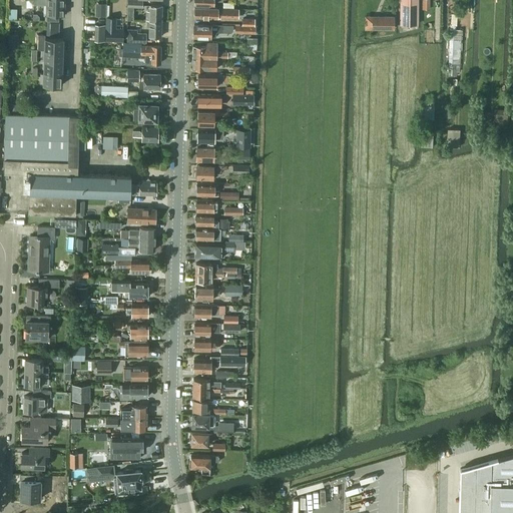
[(46,0),(46,5),(46,15),(64,15),(64,0),(46,0)]
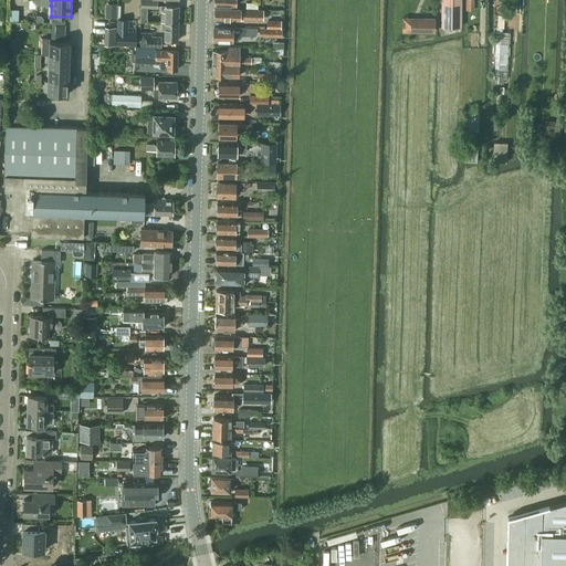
[(142,0),(142,8),(140,22),(146,22),(146,8),(156,8),(157,0),(142,0)]
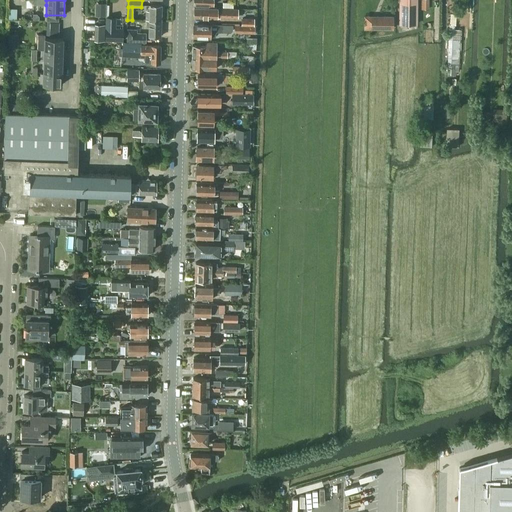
[(24,1),(24,10),(33,10),(33,2),(24,1)]
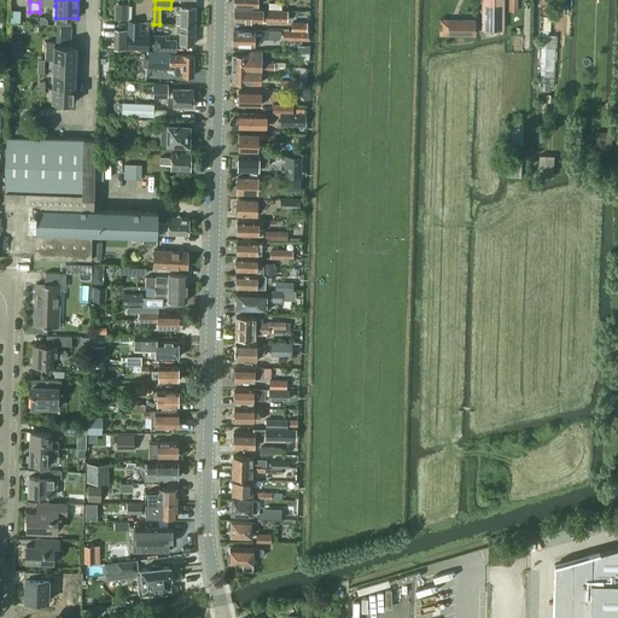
[(496,5),(483,5),(483,30),(502,30),(503,5),(496,5)]
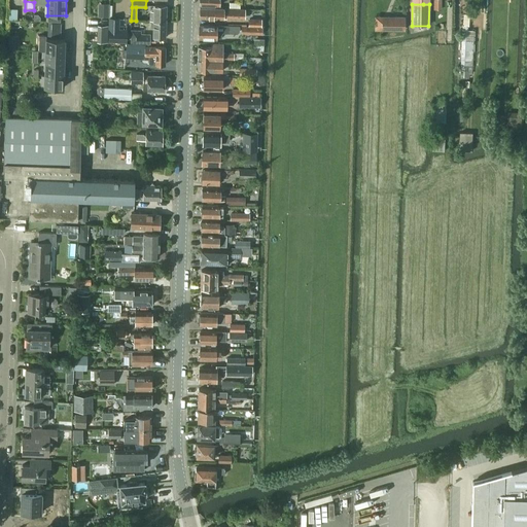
[(150,14),(150,21),(153,21),(166,22),(166,5),(154,5),(153,14),(150,14)]
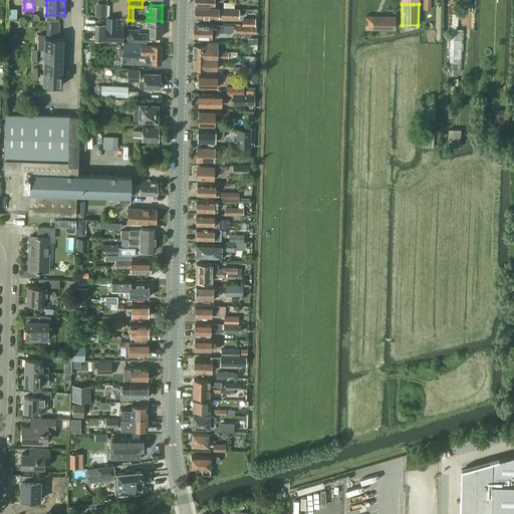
[(195,7),(195,17),(210,17),(210,16),(218,16),(239,17),(239,9),(218,8),(195,7)]
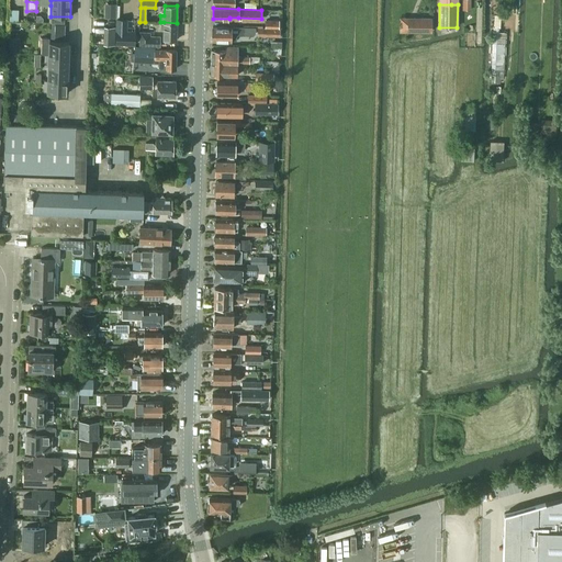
[(400,18),(400,32),(414,32),(431,32),(431,18),(414,18),(400,18)]
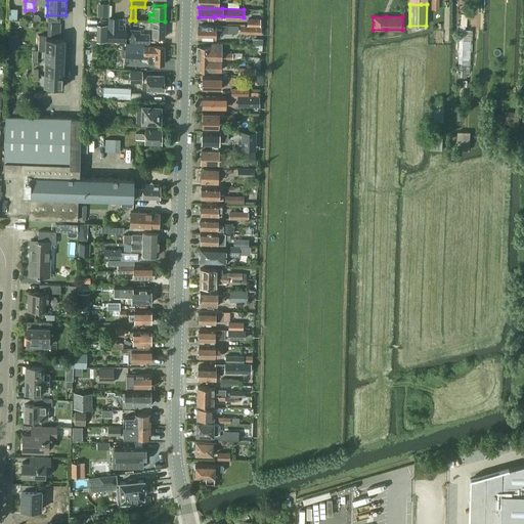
[(108,18),(107,42),(126,42),(126,30),(118,30),(119,18),(108,18)]
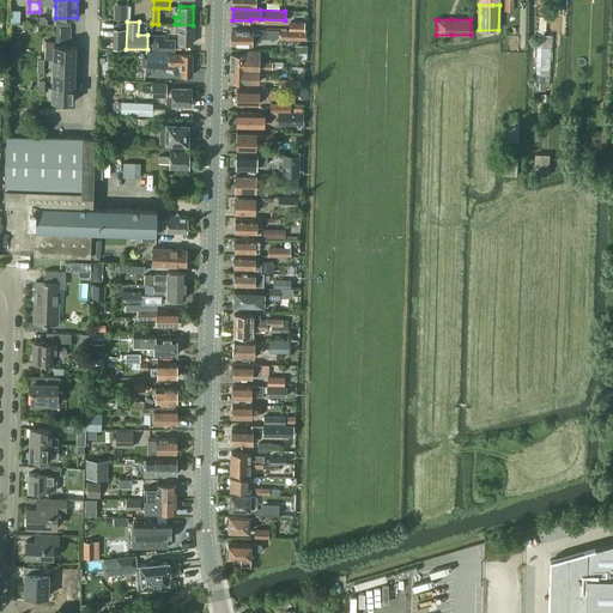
[(305,22),(289,22),(289,31),(301,32),(305,32),(305,22)]
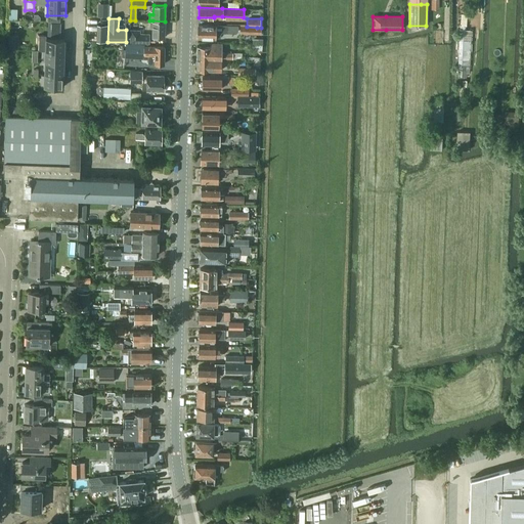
[(149,22),(149,28),(153,28),(153,37),(165,37),(165,22),(153,20),(153,22),(149,22)]
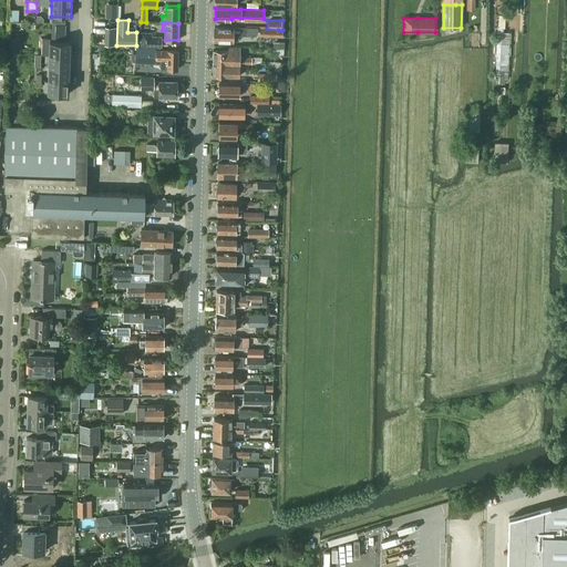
[(247,28),(215,27),(215,41),(233,41),(233,40),(238,40),(238,35),(258,37),(258,29),(247,28)]
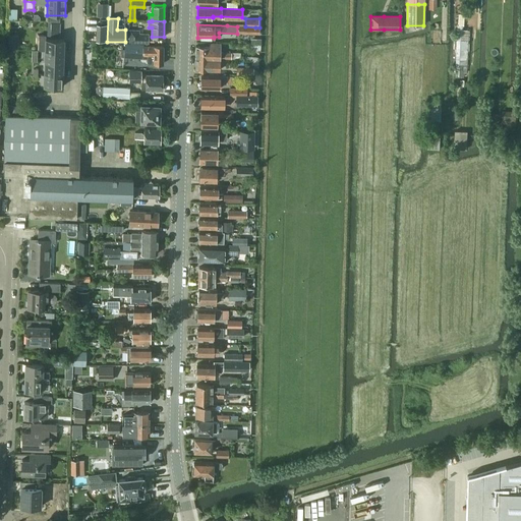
[(456,63),(455,77),(464,77),(464,63),(467,63),(468,41),(468,31),(462,31),(462,25),(457,25),(456,41),(456,56),(456,63)]
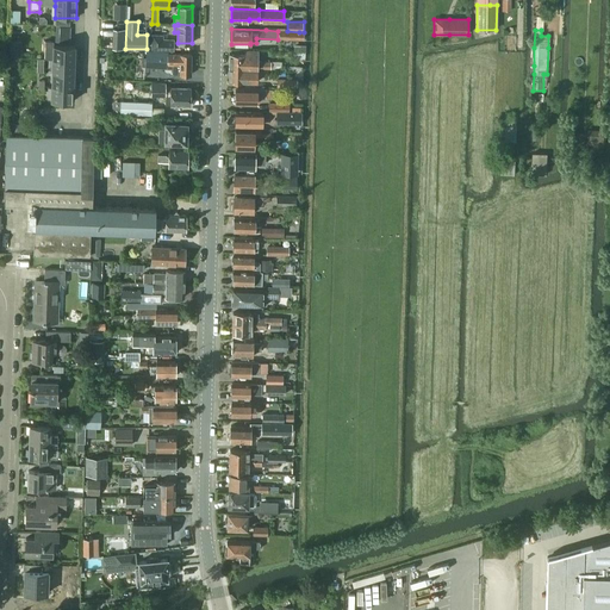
[(287,31),(280,31),(279,41),(299,41),(299,32),(287,31)]
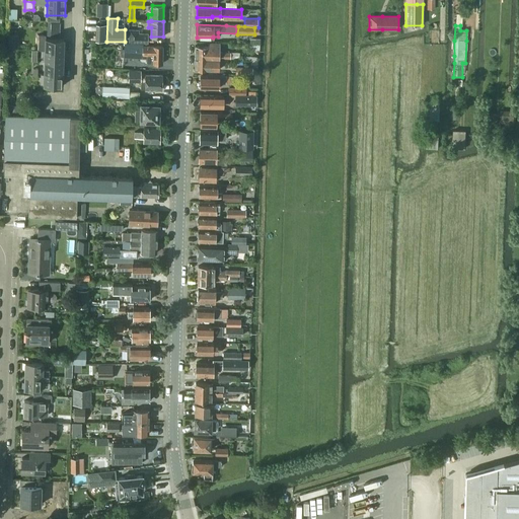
[(138,30),(130,30),(129,43),(146,44),(147,34),(138,33),(138,30)]
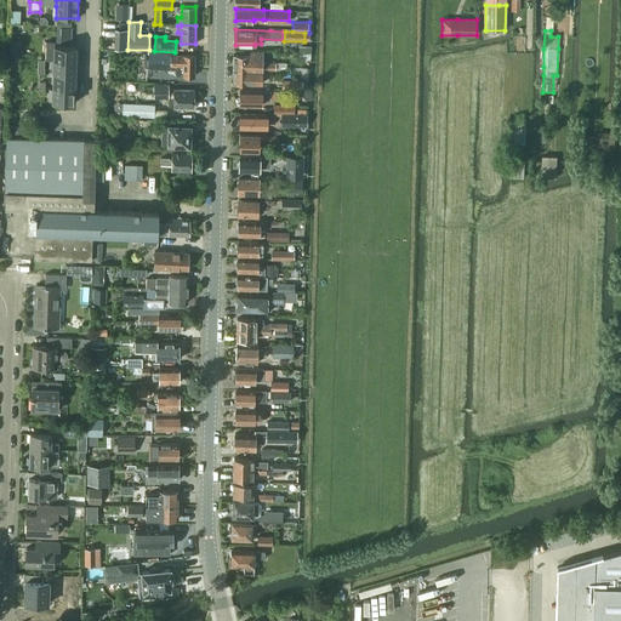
[(53,61),(75,62),(77,47),(55,46),(53,61)]
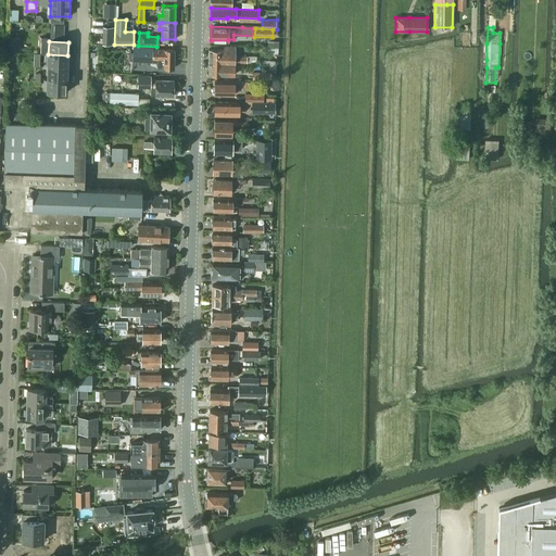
[(153,48),(134,46),(133,61),(156,63),(156,68),(173,68),(174,50),(153,50),(153,48)]
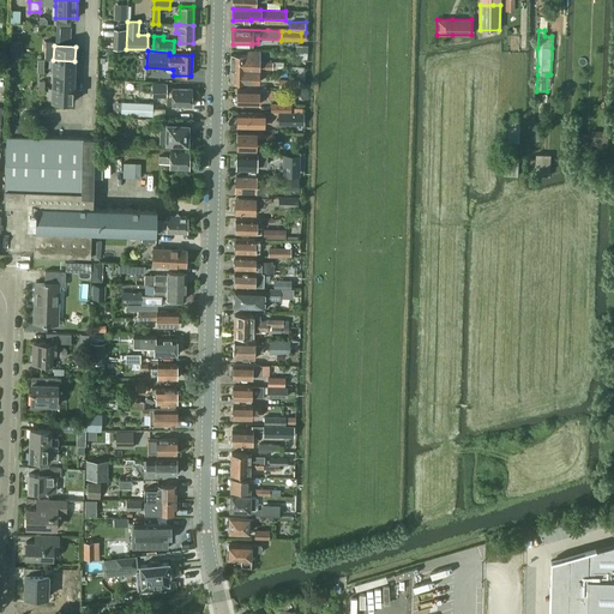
[(232,54),(232,68),(259,68),(275,68),(276,62),(259,61),(259,52),(247,50),(247,54),(232,54)]
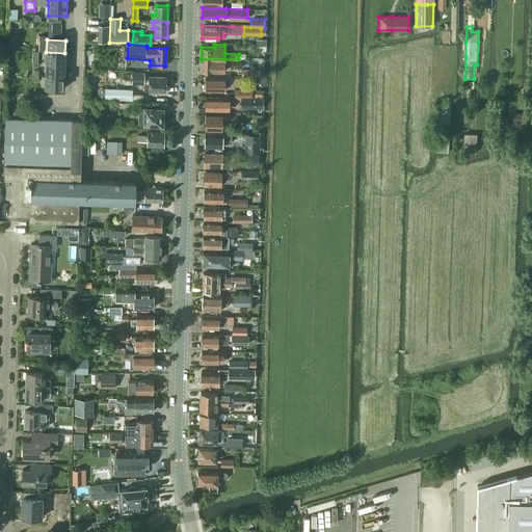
[(99,46),(89,45),(87,69),(100,70),(101,56),(98,56),(99,46)]
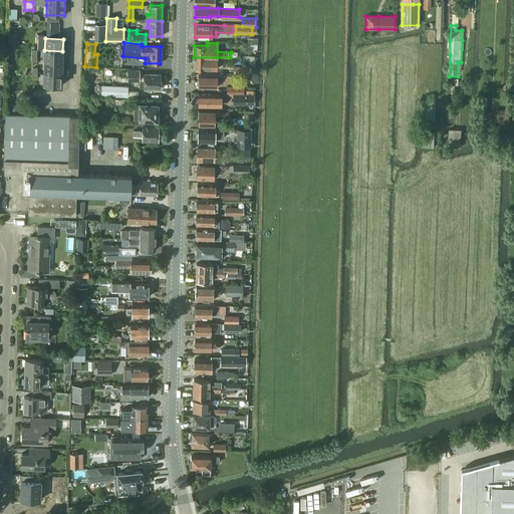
[(44,50),(44,61),(62,62),(62,51),(44,50)]
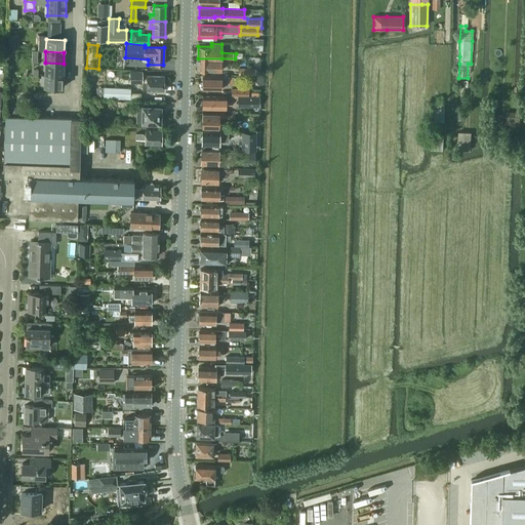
[(198,58),(198,71),(211,71),(211,70),(220,70),(221,59),(221,58),(198,58)]
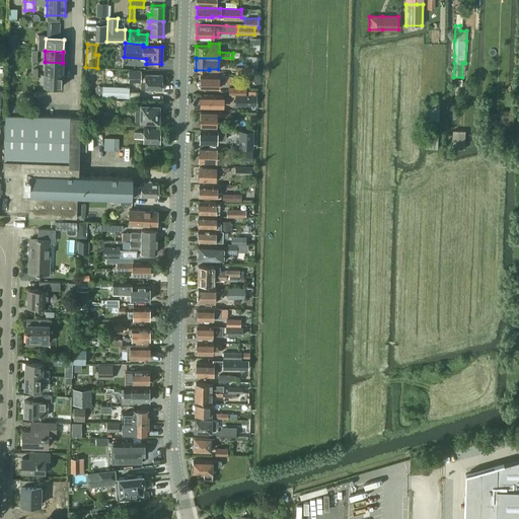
[(63,63),(45,62),(45,74),(63,75),(63,63)]
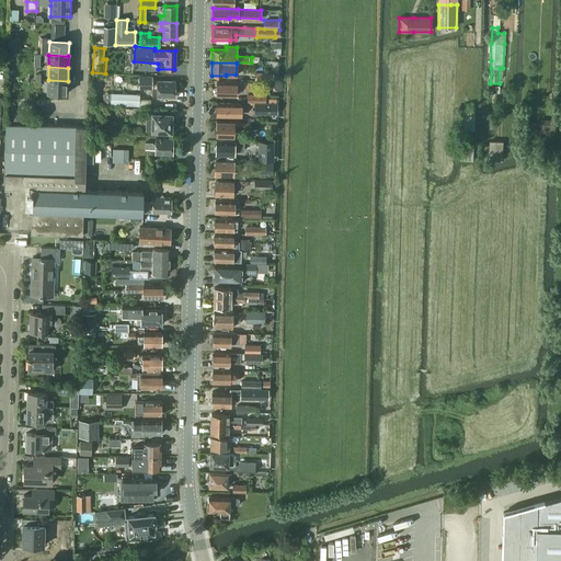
[(148,76),(139,76),(139,89),(152,89),(151,96),(174,98),(174,81),(151,81),(152,78),(148,78),(148,76)]
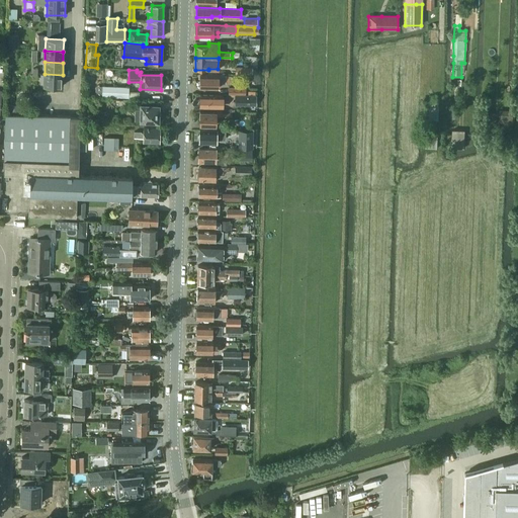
[(62,86),(63,75),(45,74),(44,86),(62,86)]
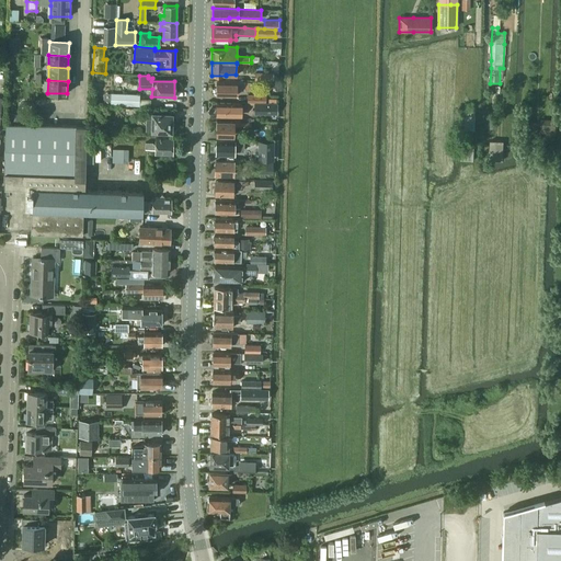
[(249,81),(217,81),(217,95),(236,95),(236,89),(249,89),(249,81)]
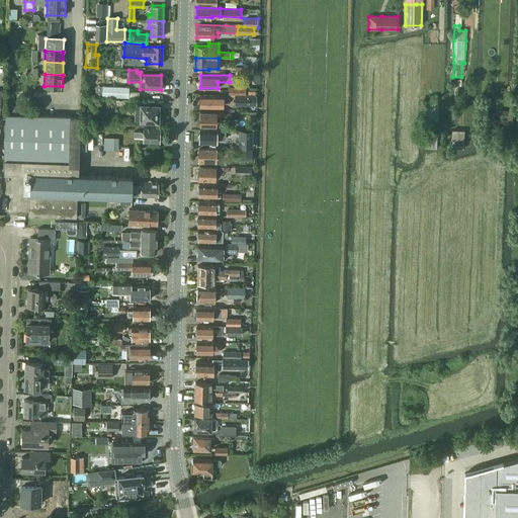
[(128,88),(102,86),(102,96),(128,97),(128,88)]
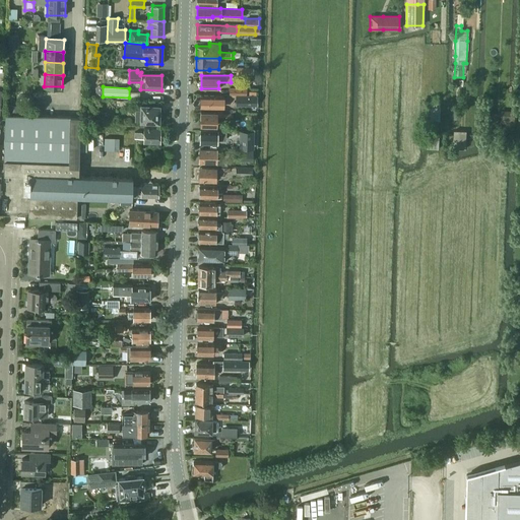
[(201,95),(201,108),(216,108),(224,108),(224,105),(224,95),(219,95),(201,95)]
